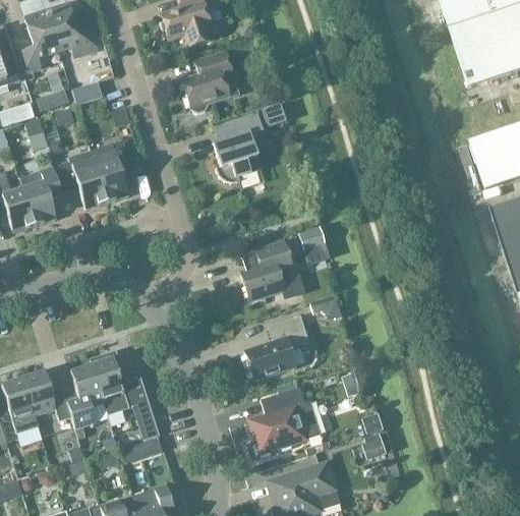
[(177,0),(179,7),(160,13),(168,37),(184,32),(187,45),(209,38),(206,25),(210,24),(203,0),(177,0)]
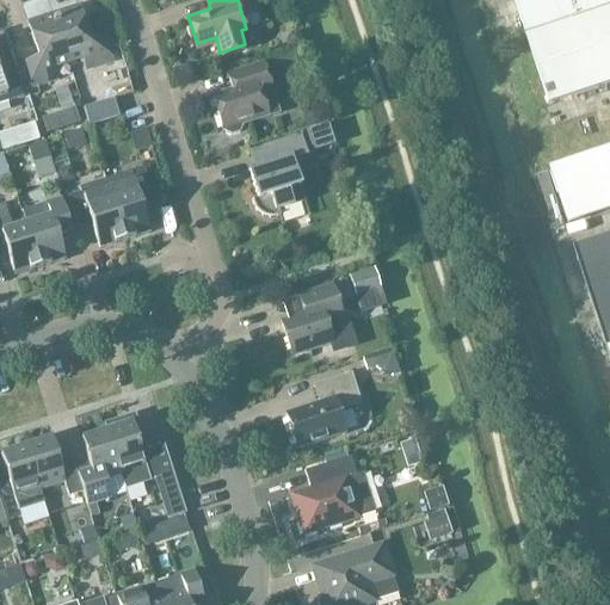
[(516,0),(527,32),(609,2),(609,0),(516,0)]
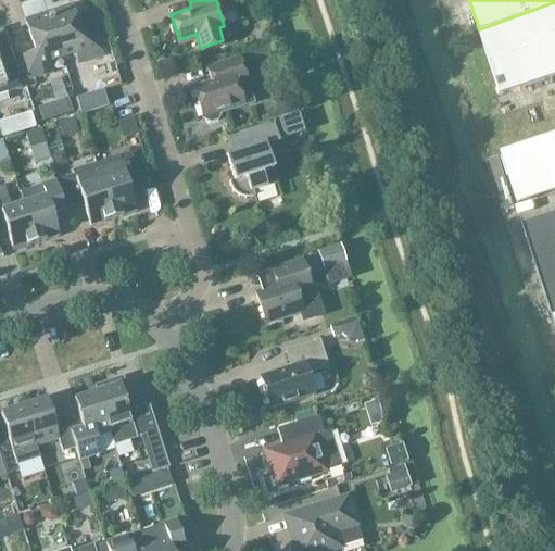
[(49,9),(63,53),(76,49),(79,59),(103,51),(98,35),(88,37),(87,33),(82,34),(72,2),(49,9)]
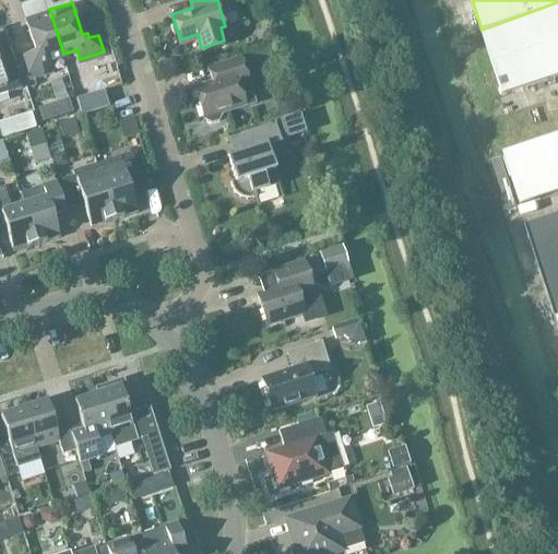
[(557,2),(482,30),(502,92),(557,71),(557,2)]
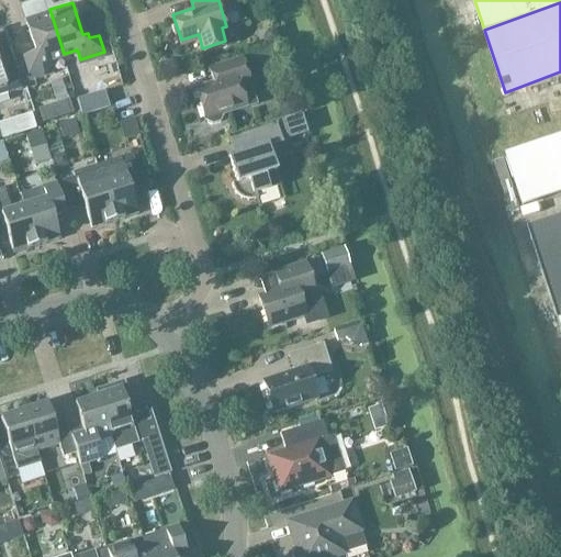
[(49,57),(64,54),(49,9),(25,17),(36,49),(31,51),(33,56),(23,59),(29,76),(53,68),(49,57)]
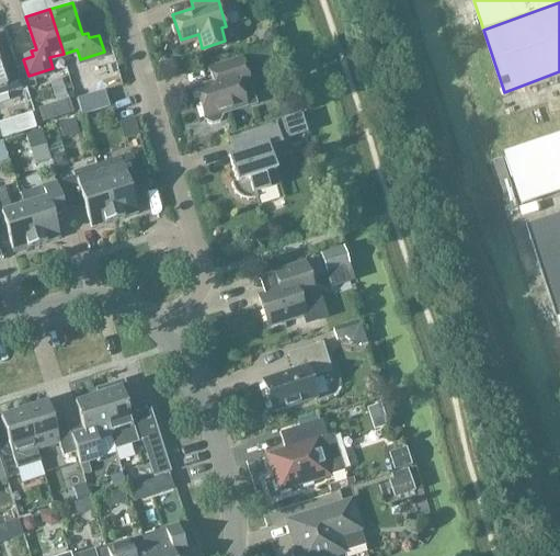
[(0,84),(4,83),(7,90),(22,84),(2,24),(0,24),(0,84)]
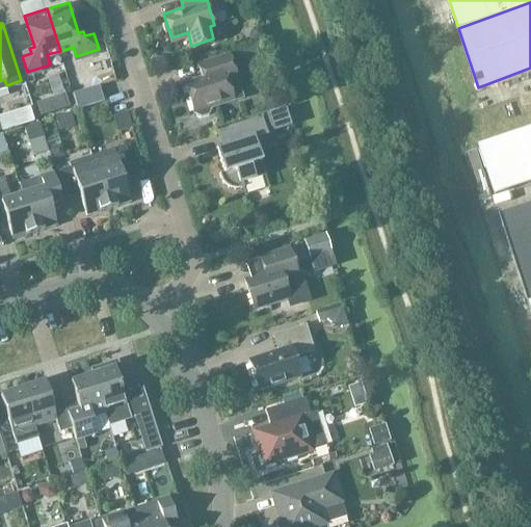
[(200,75),(185,80),(194,109),(195,108),(196,111),(201,113),(208,111),(211,106),(210,104),(242,94),(229,51),(205,59),(195,62),(200,75)]
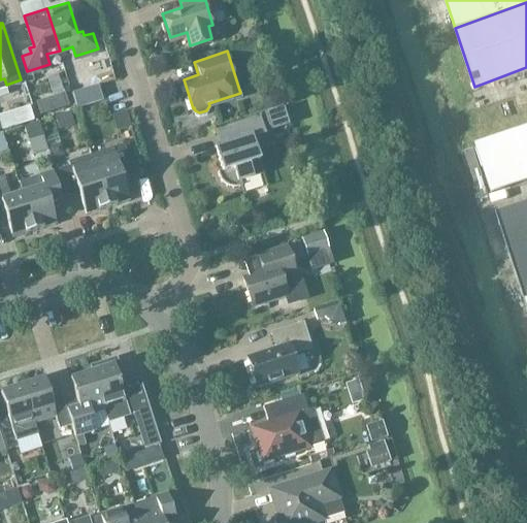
[(222,167),(218,169),(218,172),(219,174),(221,177),(223,180),(226,182),(228,183),(231,184),(234,184),(236,184),(238,184),(240,183),(242,183),(241,177),(263,170),(252,133),(265,130),(260,115),(225,125),(229,139),(215,144),(222,167)]
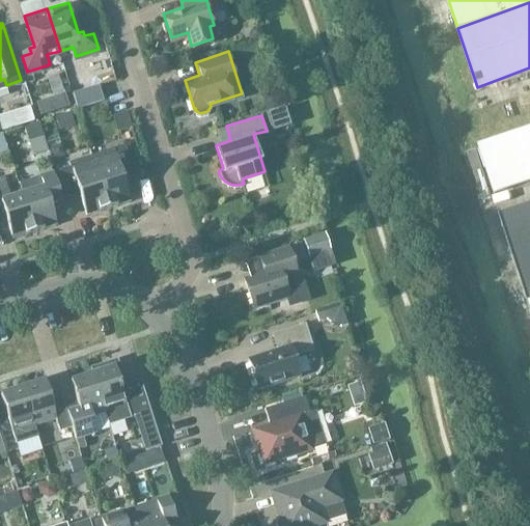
[(529,126),(478,144),(494,191),(529,178),(529,126)]
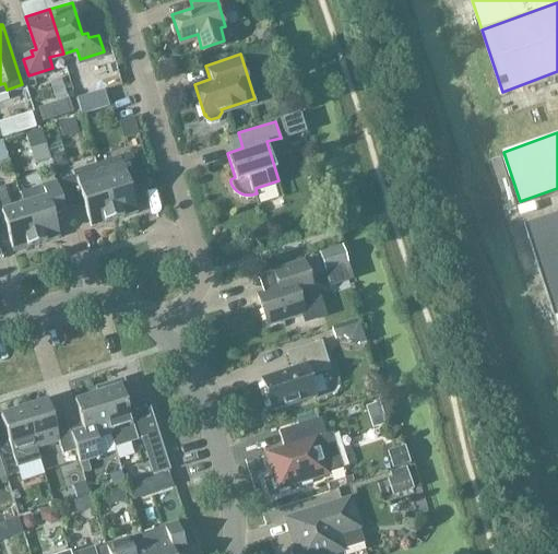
[(132,150),(96,161),(114,216),(123,213),(123,212),(137,209),(129,185),(142,180),(132,150)]
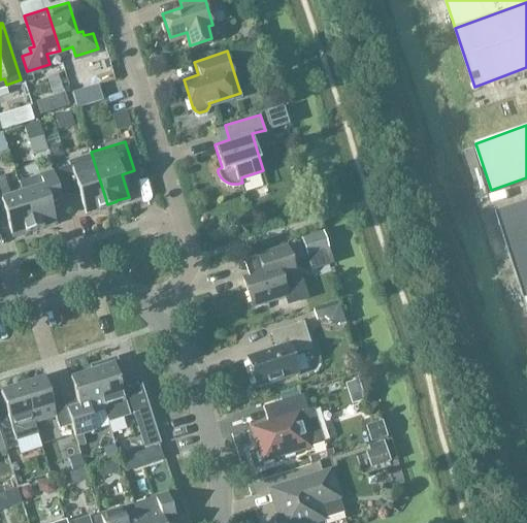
[(79,159),(59,165),(67,192),(78,188),(86,210),(99,206),(107,204),(91,152),(78,156),(79,159)]
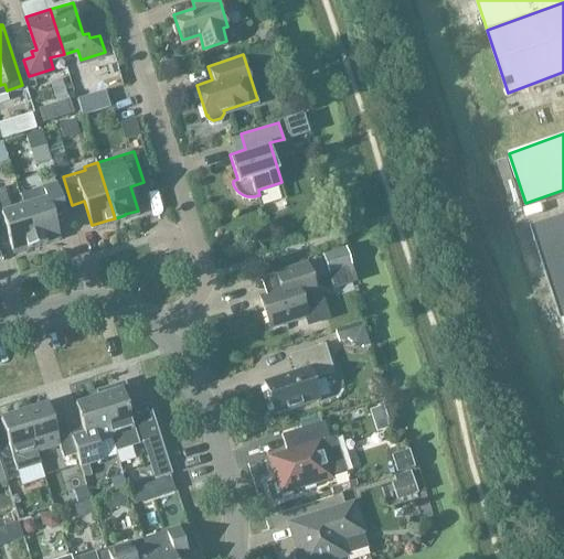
[(24,202),(38,243),(46,239),(61,235),(53,211),(65,207),(56,180),(34,186),(38,199),(24,202)]
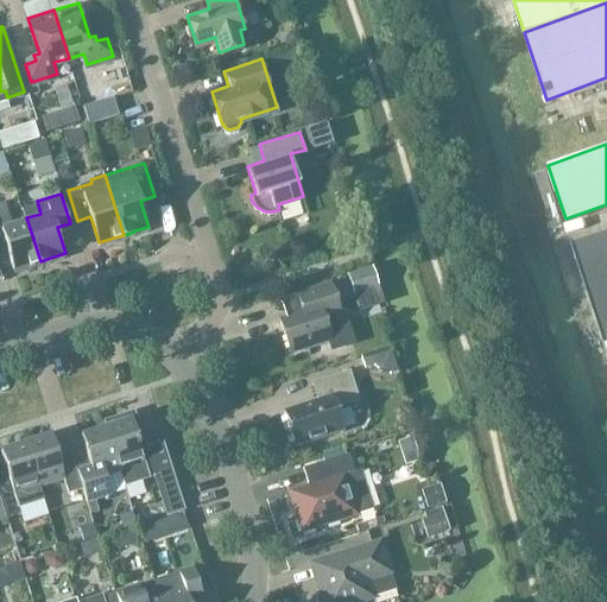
[(30,265),(40,261),(26,217),(12,222),(5,198),(0,198),(0,245),(6,244),(14,268),(30,265)]
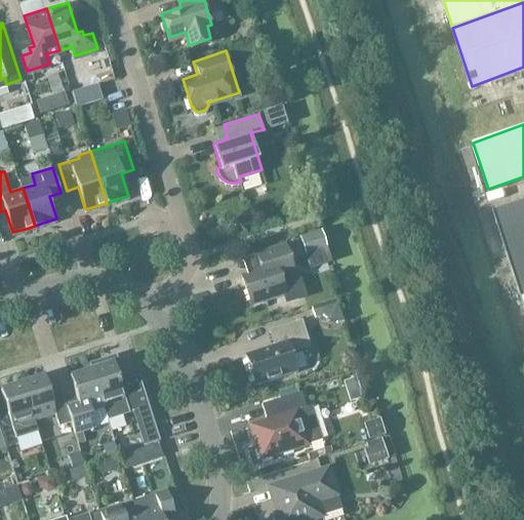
[(523,200),(493,210),(505,244),(523,237),(523,200)]
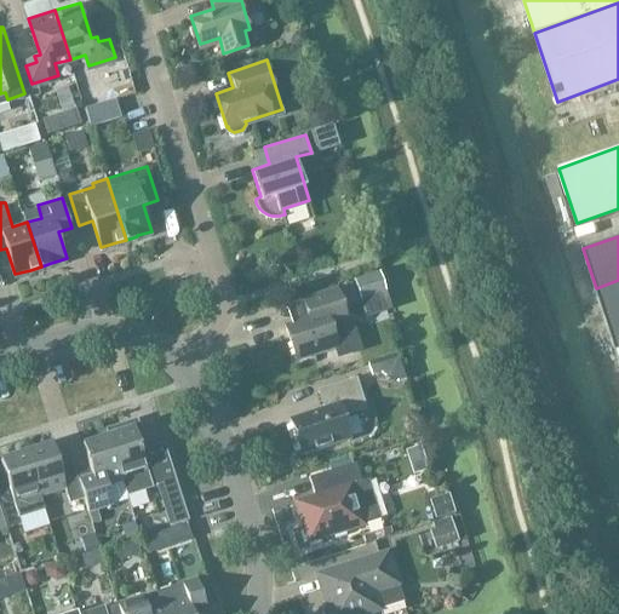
[(618,280),(596,288),(608,327),(618,322),(618,280)]
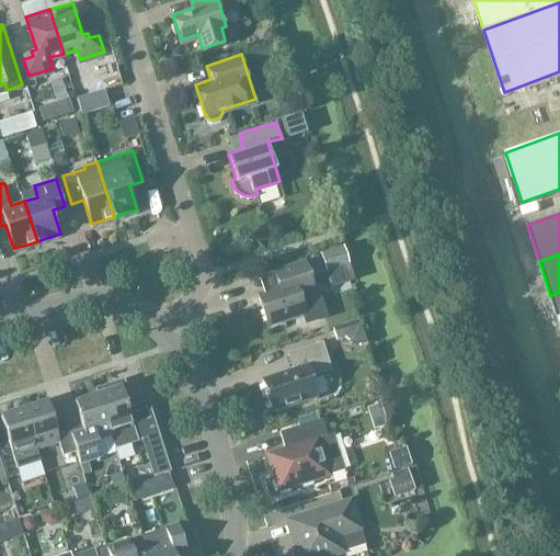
[(280,286),(259,293),(267,320),(304,309),(306,318),(324,313),(317,285),(313,286),(305,259),(274,269),(280,286)]
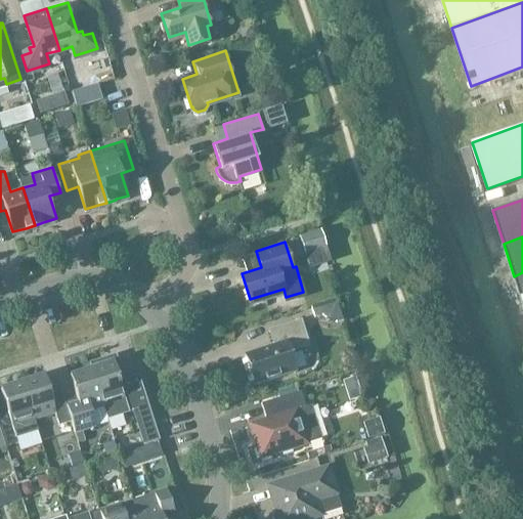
[(522,272),(514,276),(522,303),(522,272)]
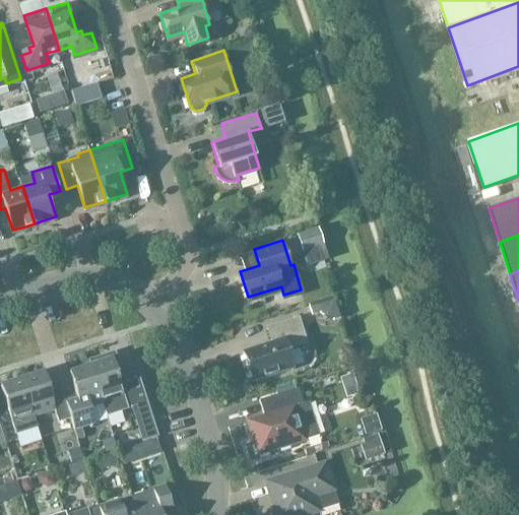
[(334,295),(310,303),(313,309),(320,306),(326,312),(330,312),(331,314),(335,313),(340,312),(334,295)]
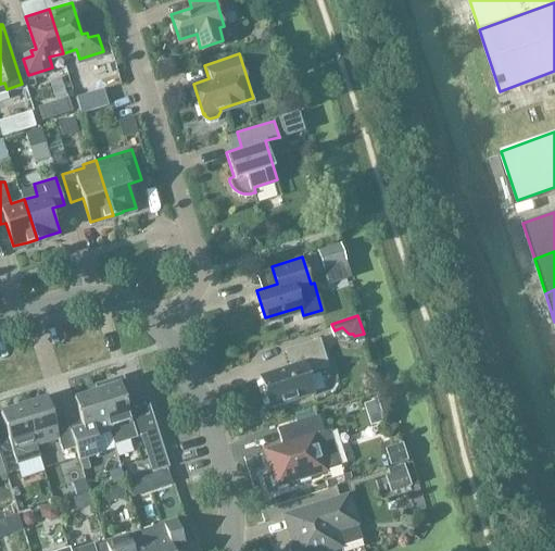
[(291,363),(260,373),(270,404),(314,390),(307,370),(328,363),(319,336),(286,347),(291,363)]
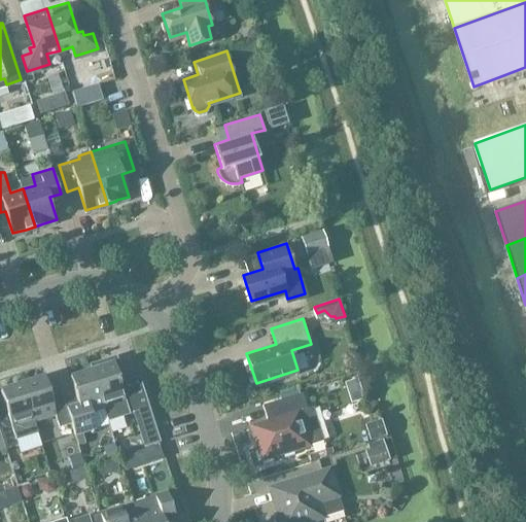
[(116,353),(90,361),(92,368),(104,405),(108,417),(148,405),(139,375),(119,381),(115,367),(119,364),(116,353)]
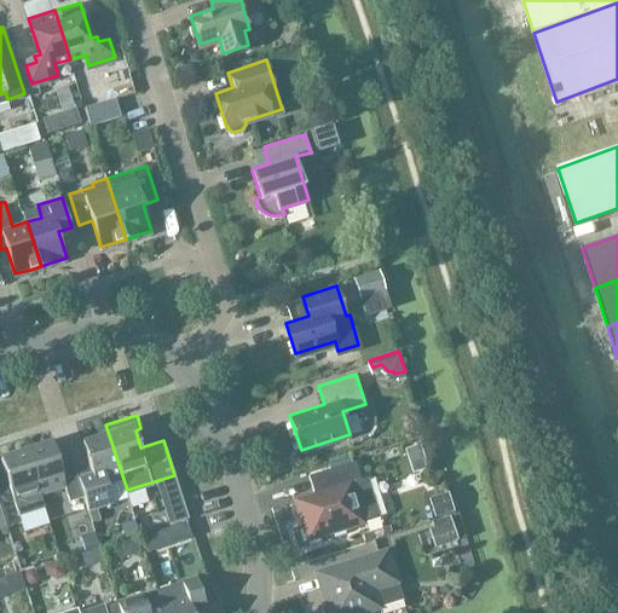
[(107,480),(122,475),(108,432),(82,440),(92,469),(78,474),(85,493),(88,507),(113,499),(107,480)]
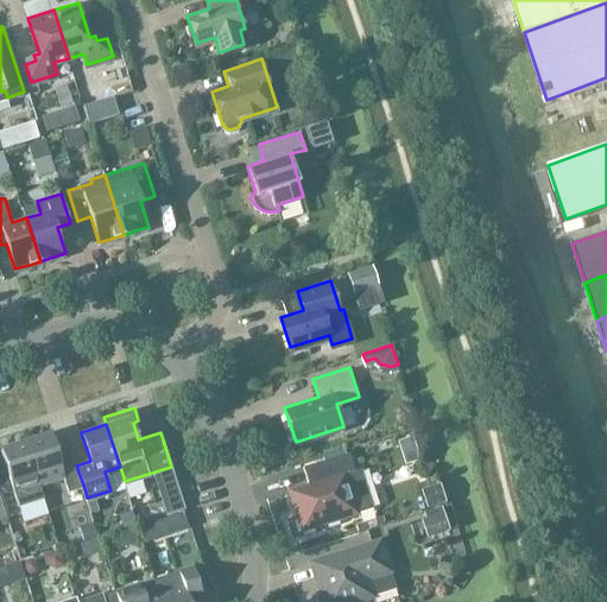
[(26,439),(39,483),(64,475),(69,489),(83,485),(76,466),(74,456),(59,461),(51,431),(26,439)]
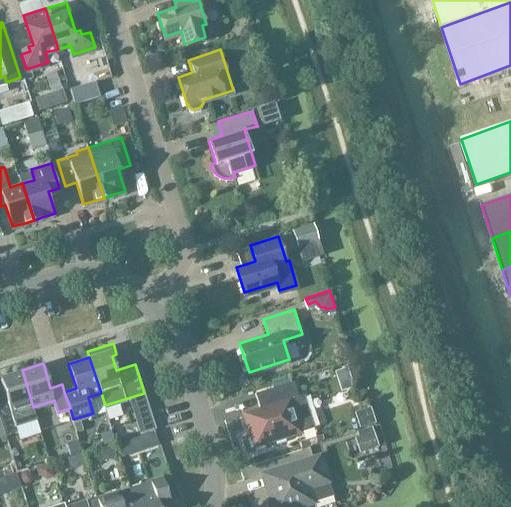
[(338,367),(340,375),(350,372),(347,364),(338,367)]
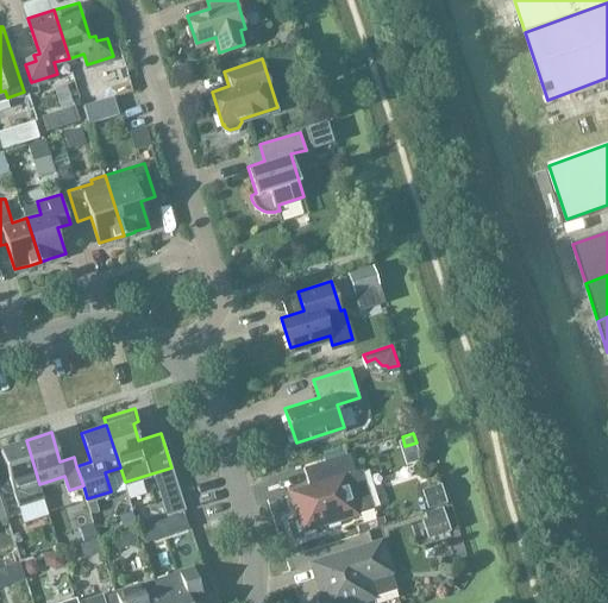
[(43,496),(39,484),(26,440),(0,448),(10,478),(0,481),(0,494),(6,515),(22,510),(19,503),(43,496)]
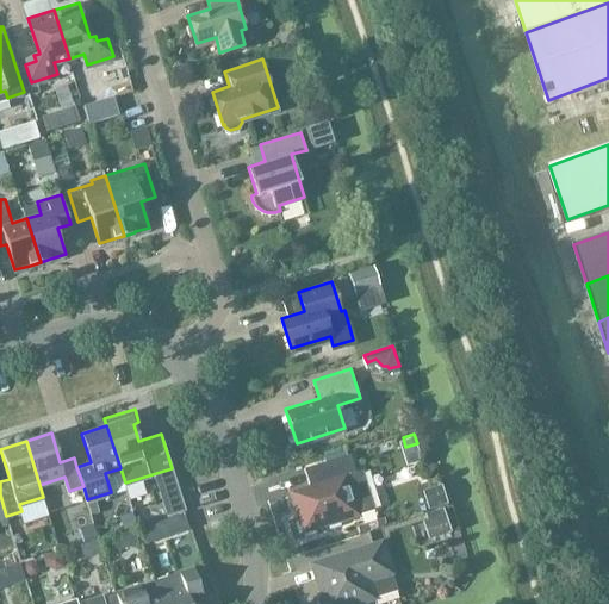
[(310,484),(291,490),(303,529),(374,506),(362,468),(355,469),(349,452),(304,466),(310,484)]
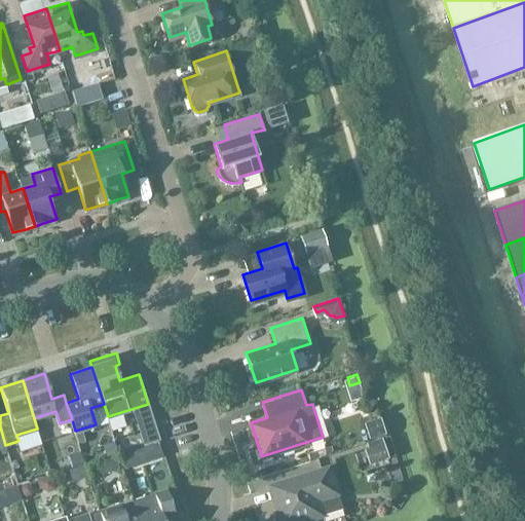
[(375,435),(387,432),(382,415),(370,419),(375,435)]
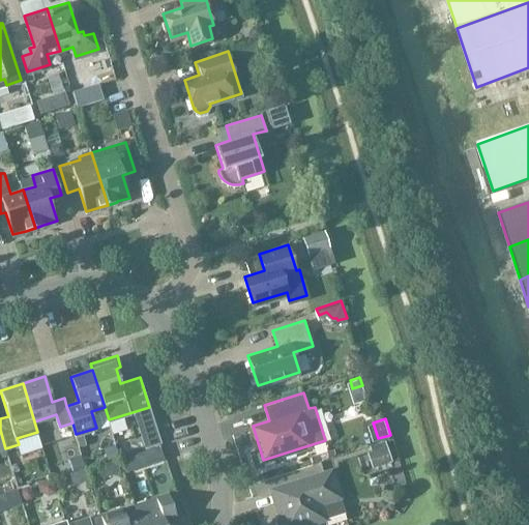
[(303,524),(345,512),(331,468),(270,488),(278,515),(275,518),(276,524),(303,524)]
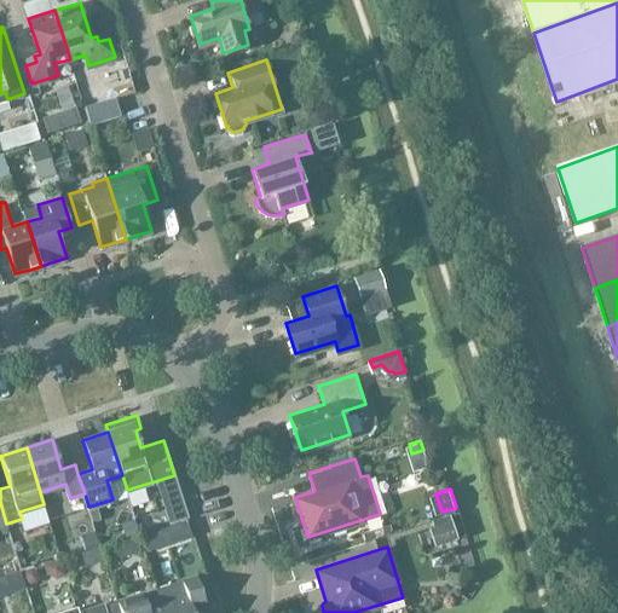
[(196,573),(157,587),(165,612),(192,612),(191,607),(206,602),(196,573)]
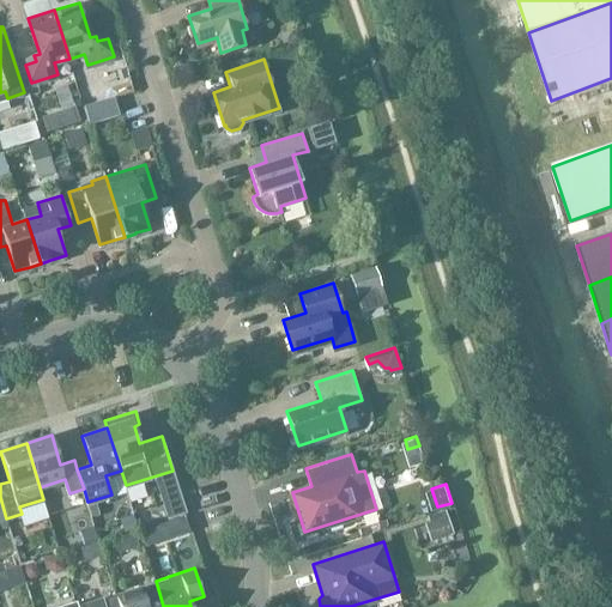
[(163,606),(156,581),(116,593),(120,606),(163,606)]
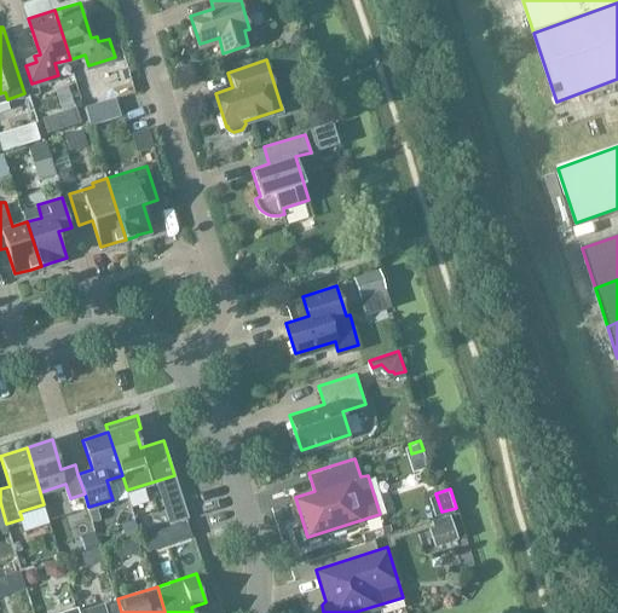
[(78,609),(78,612),(121,612),(117,599),(104,602),(104,601),(78,609)]
